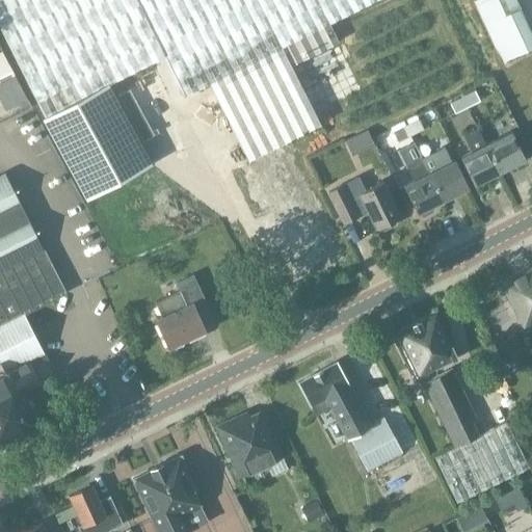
[(0,0),(0,24),(47,116),(106,84),(163,54),(136,0),(0,0)]
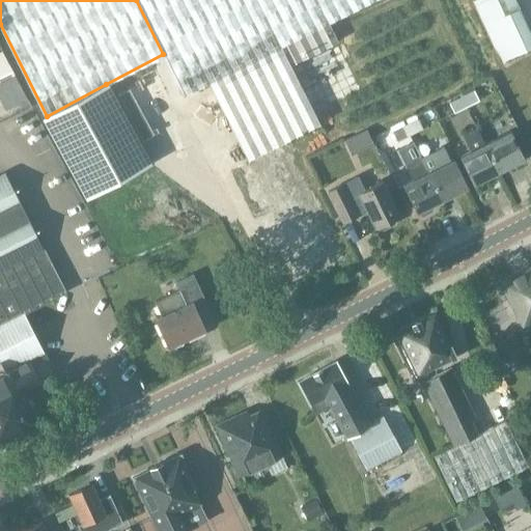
[(136,0),(163,54),(184,93),(206,82),(245,159),(317,122),(288,64),(336,40),(327,23),(371,0),(136,0)]
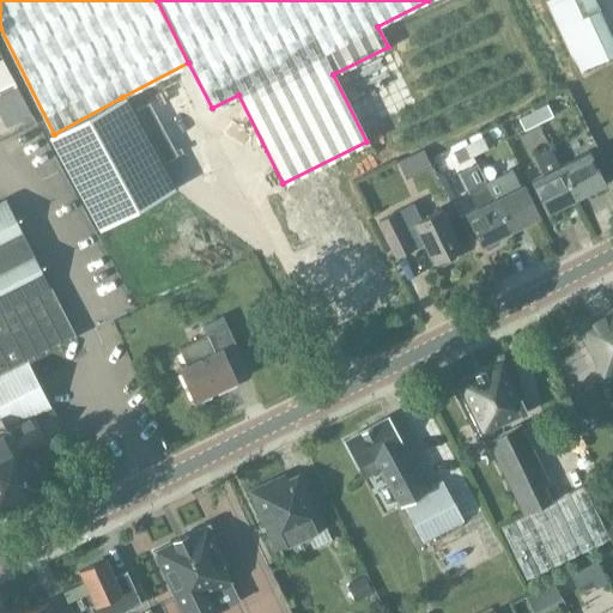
[(598,0),(548,0),(547,0),(560,28),(602,8),(598,0)]
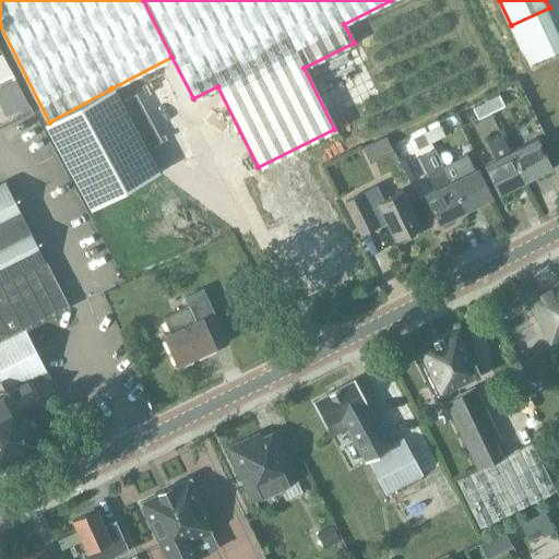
[(558,30),(549,8),(511,25),(528,66),(558,51),(558,30)]
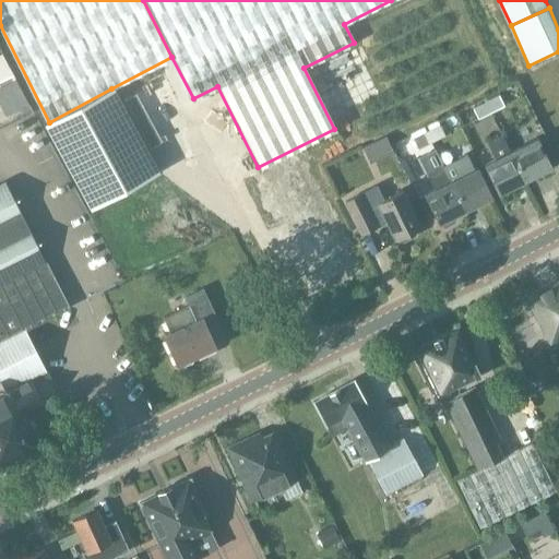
[(0,90),(16,82),(3,57),(0,58),(0,90)]
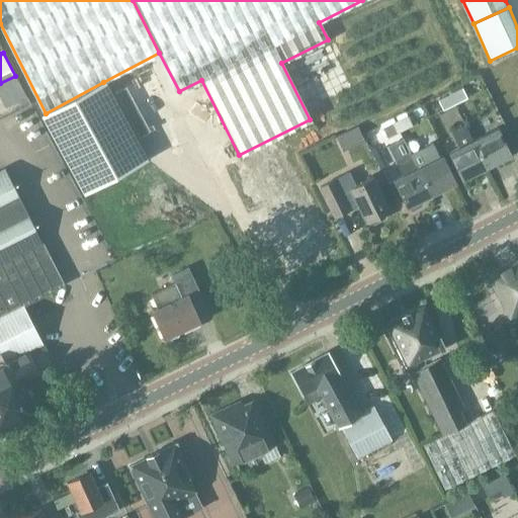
[(103,82),(46,113),(40,115),(84,194),(147,161),(103,82)]
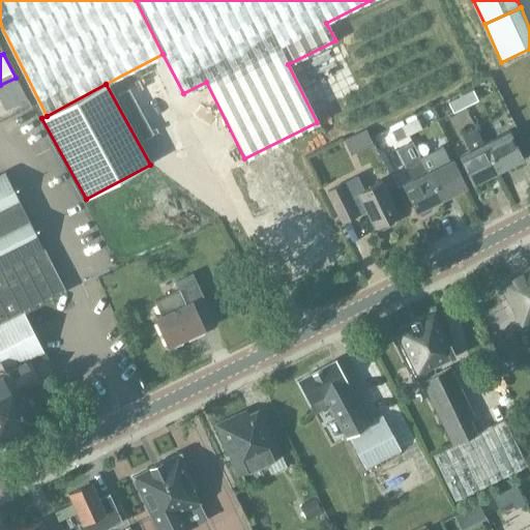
[(461,97),(466,108),(478,101),(473,91),(461,97)]
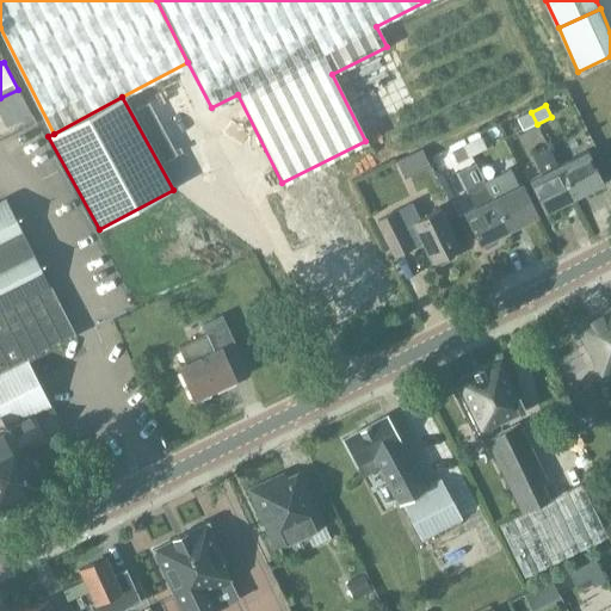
[(531,112),(517,119),(523,131),(537,124),(531,112)]
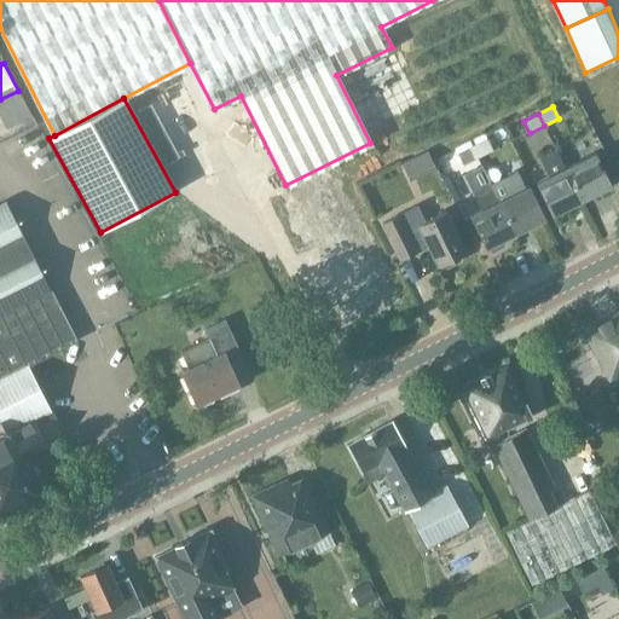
[(478,158),(492,151),(486,139),(472,146),(478,158)]
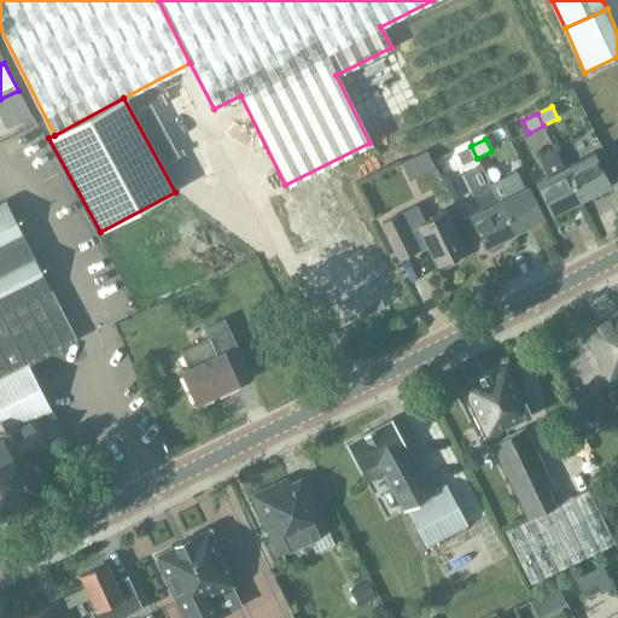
[(477,158),(471,146),(456,153),(462,165),(477,158)]
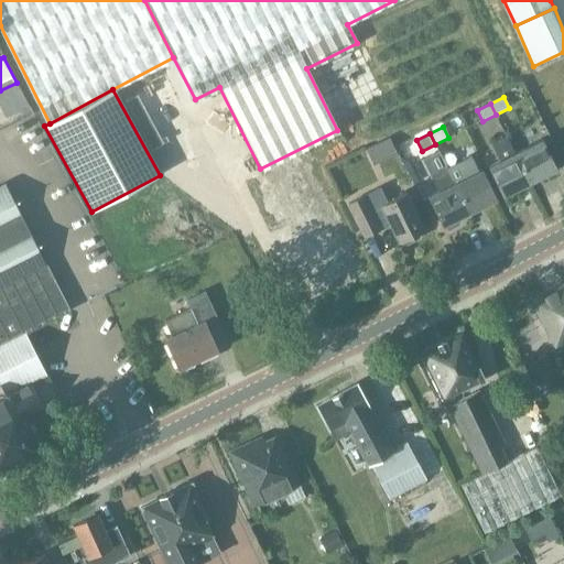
[(389,138),(382,141),(390,158),(397,154),(389,138)]
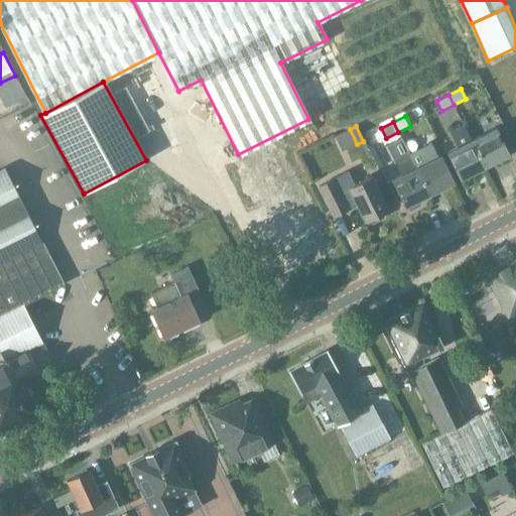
[(446,152),(460,179),(485,166),(472,140),(465,128),(452,134),(458,147),(446,152)]
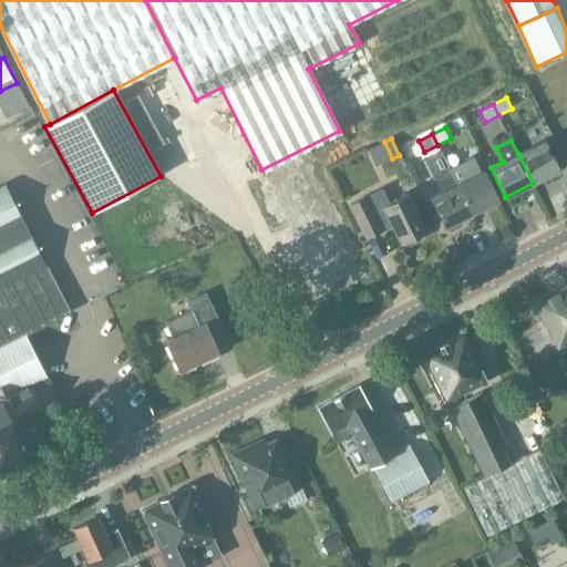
[(545,141),(518,154),(533,183),(559,169),(545,141)]
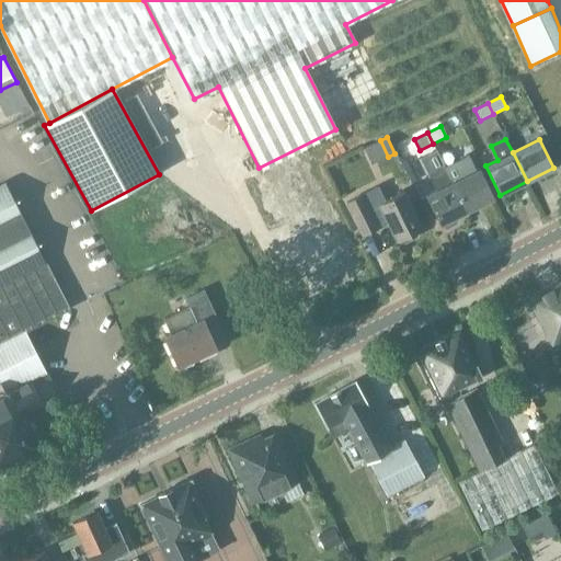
[(437,150),(421,158),(430,176),(436,191),(425,196),(439,225),(442,224),(443,227),(447,228),(457,224),(458,220),(457,216),(467,212),(453,182),(446,169),(445,167),(437,150)]
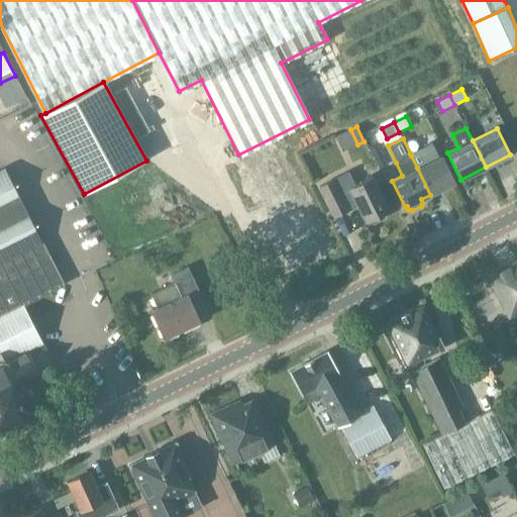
[(432,142),(410,153),(411,156),(417,168),(430,195),(455,182),(442,156),(439,157),(432,142)]
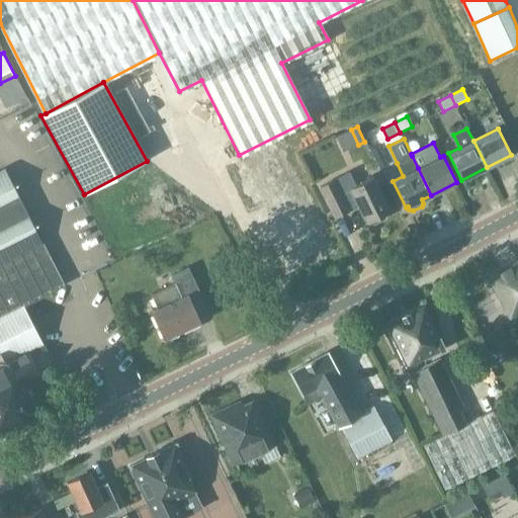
[(0,436),(5,434),(7,438),(49,416),(32,383),(41,378),(28,352),(42,345),(22,306),(64,284),(4,169),(0,171),(0,436)]
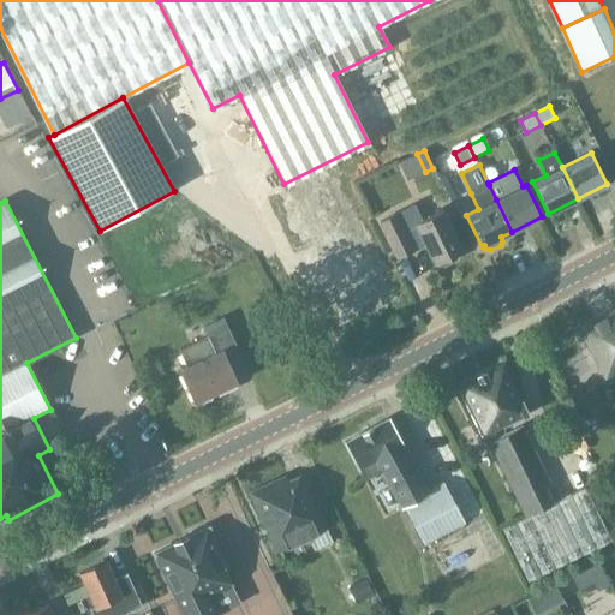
[(398,257),(425,244),(434,262),(436,262),(437,264),(442,267),(455,260),(458,255),(455,252),(463,249),(443,210),(422,220),(415,206),(380,222),(398,257)]
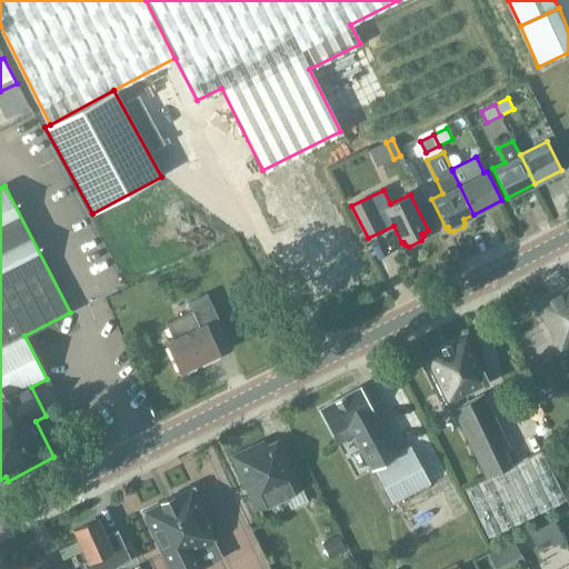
[(293,267),(302,286),(309,282),(317,299),(348,285),(340,268),(357,259),(336,216),(307,229),(315,246),(295,255),(299,263),(293,267)]
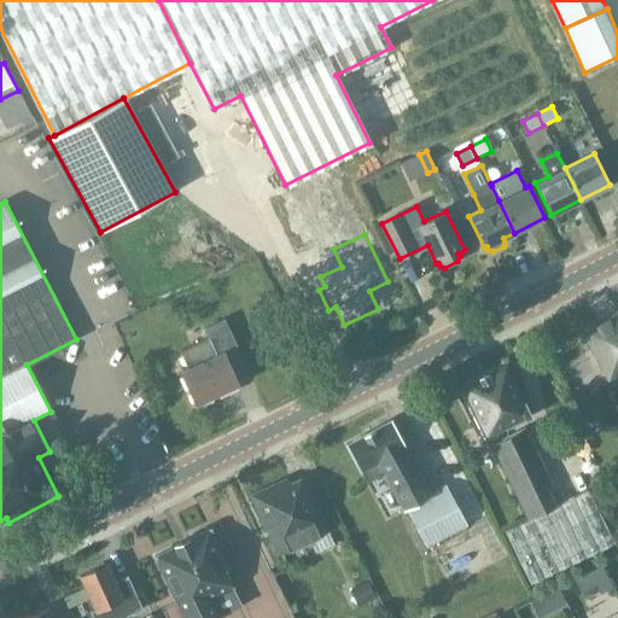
[(617,312),(583,331),(611,382),(617,377),(617,312)]
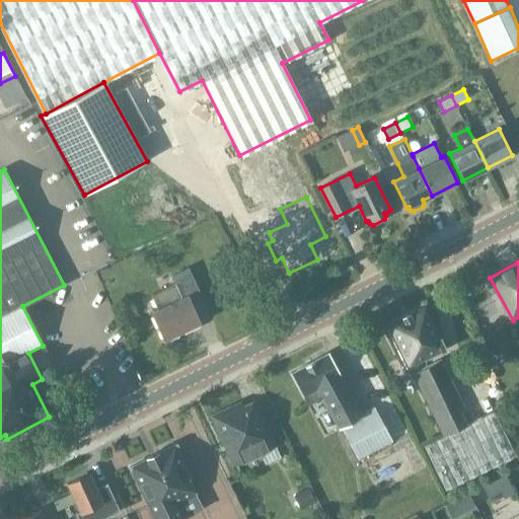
[(158,309),(152,311),(165,340),(201,323),(188,296),(199,291),(189,268),(171,276),(175,284),(151,295),(158,309)]
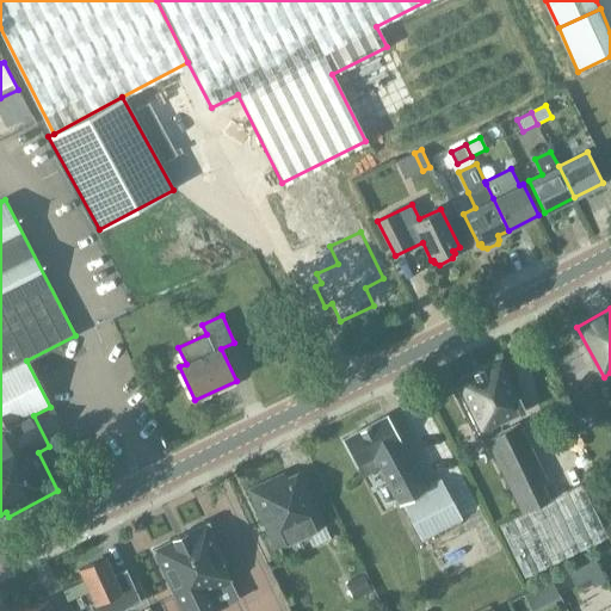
[(500,360),(451,384),(475,434),(524,411),(500,360)]
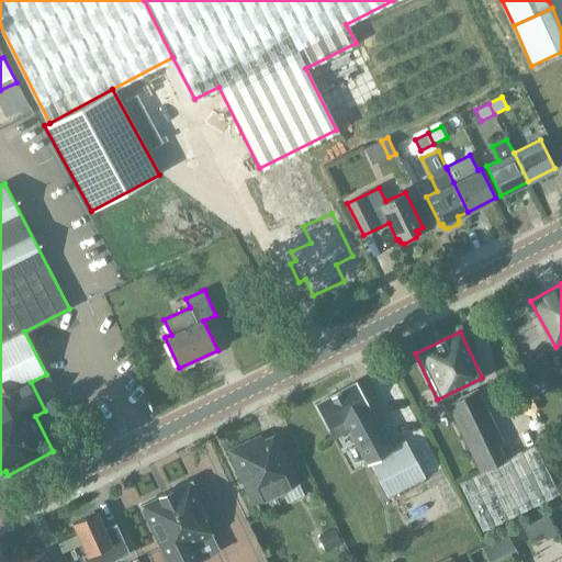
[(546,355),(527,364),(532,375),(551,367),(546,355)]
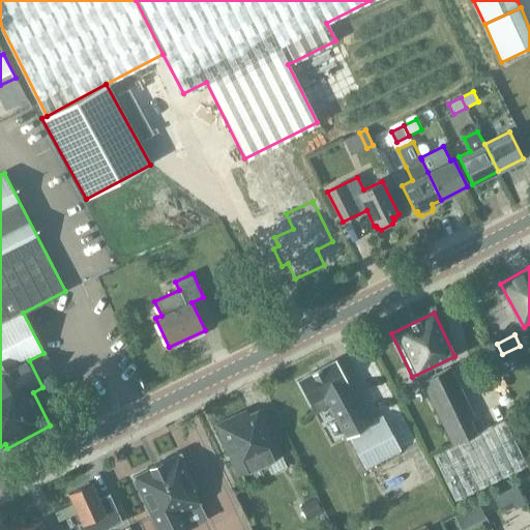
[(335,360),(334,361),(298,381),(297,381),(298,382),(315,413),(333,403),(350,434),(348,435),(366,468),(401,450),(382,416),(381,416),(382,418),(370,424),(335,361),(335,360)]
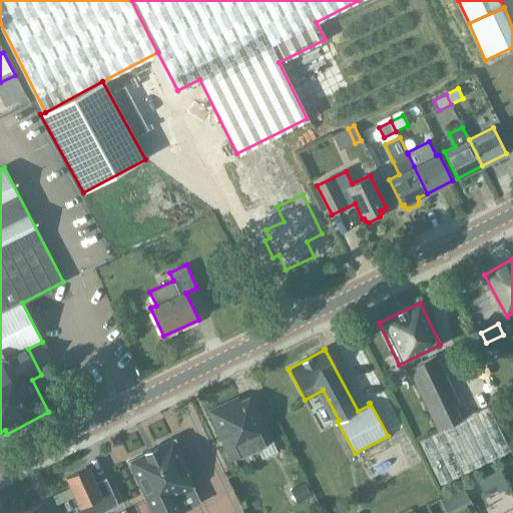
[(409,369),(439,430),(461,420),(454,406),(459,404),(436,356),(409,369)]
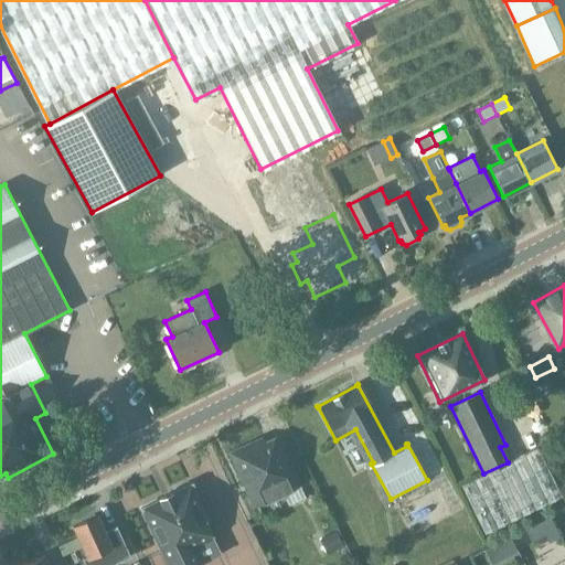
[(264,437),(230,452),(252,501),(255,507),(301,484),(278,436),(266,441),(264,437)]
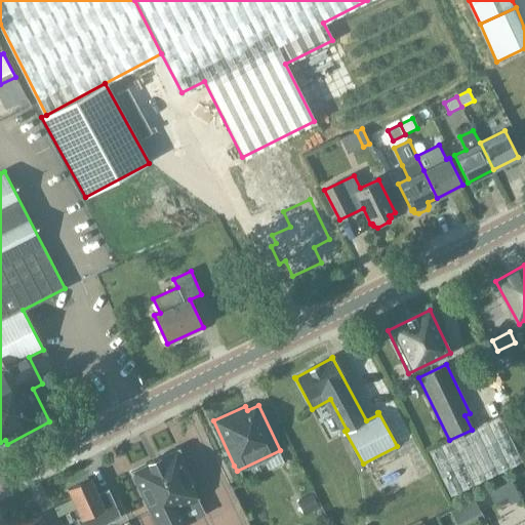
[(449,440),(428,451),(450,495),(522,460),(499,415),(472,430),(449,440)]
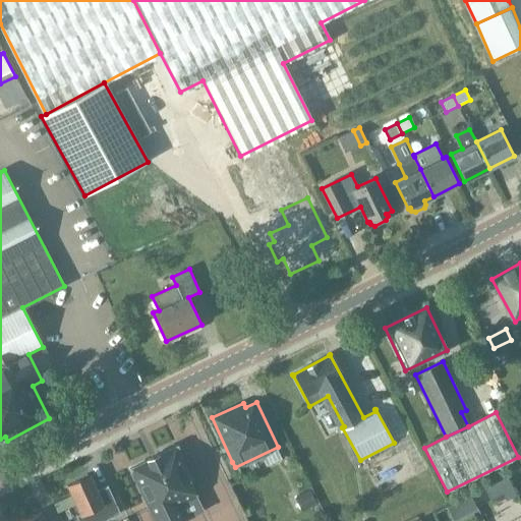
[(182,520),(185,520),(178,505),(196,497),(189,482),(193,480),(177,449),(178,449),(177,447),(175,448),(160,455),(159,454),(157,455),(158,456),(150,460),(150,458),(148,459),(149,461),(132,468),(130,469),(131,471),(131,470),(156,520),(182,520)]
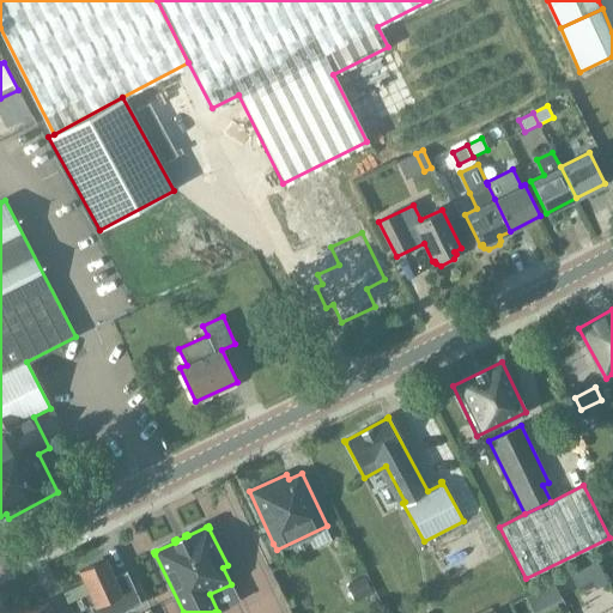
[(105,559),(80,571),(95,605),(90,607),(91,612),(121,612),(141,604),(127,572),(114,578),(105,559)]
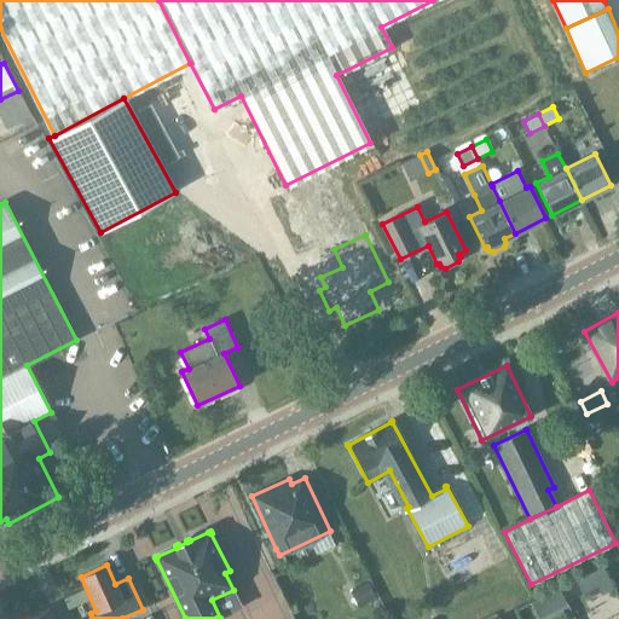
[(369,583),(356,589),(363,605),(370,601),(376,597),(369,583)]
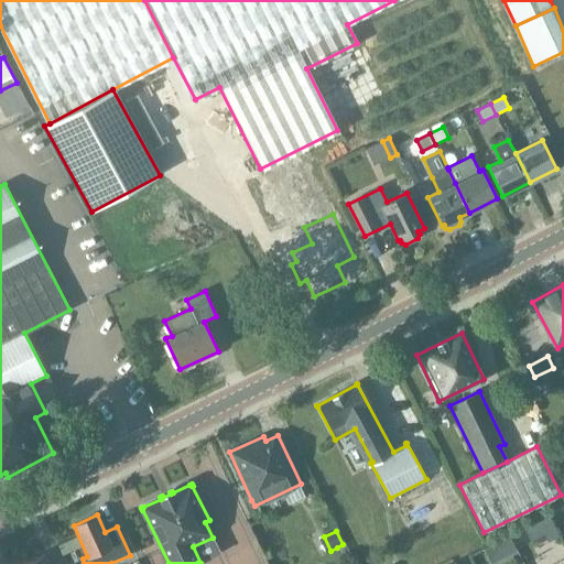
[(509,537),(498,542),(505,555),(516,550),(509,537)]
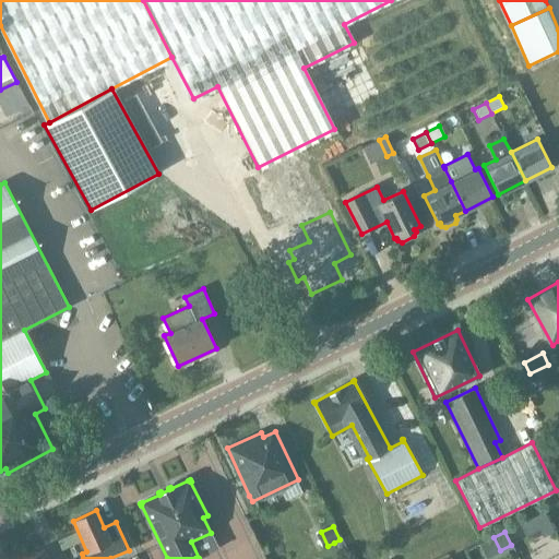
[(48,558),(44,549),(23,558),(48,558)]
